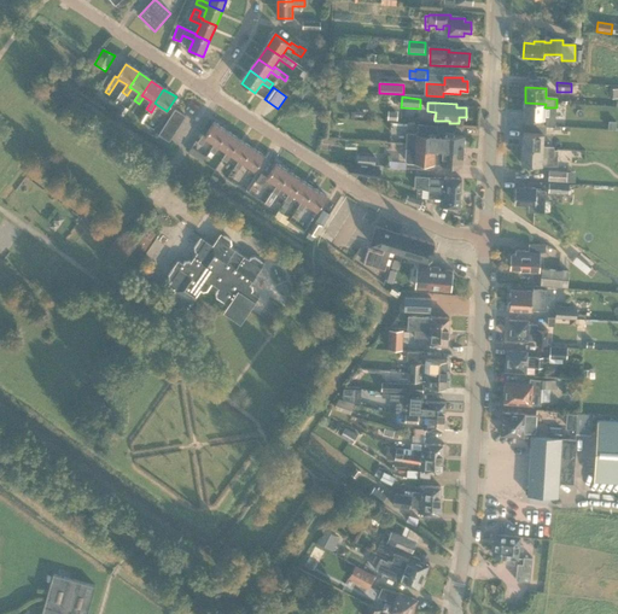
[(525,126),(547,128),(553,128),(553,122),(547,122),(547,121),(544,121),(544,107),(546,104),(525,103),(524,120),(526,120),(525,126)]
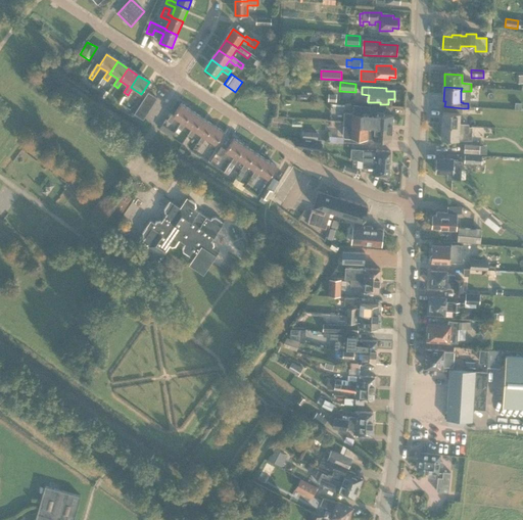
[(108,94),(102,90),(99,95),(105,99),(108,94)]
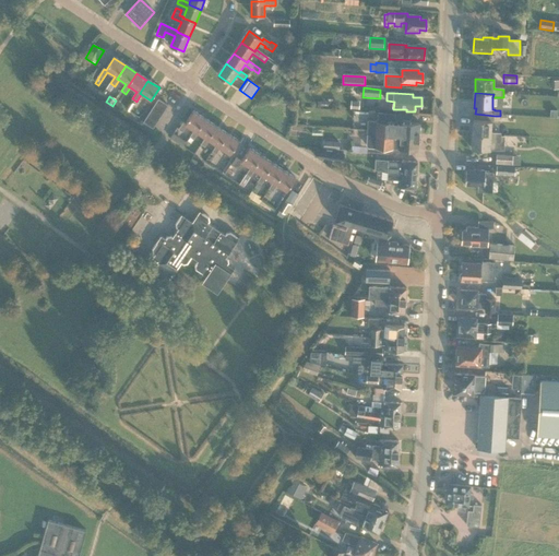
[(158,101),(155,106),(165,113),(168,106),(158,101)]
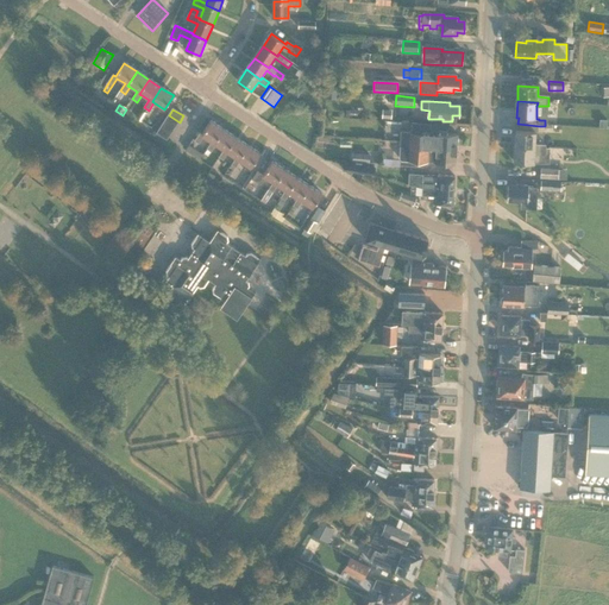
[(148,114),(143,112),(137,120),(142,123),(148,114)]
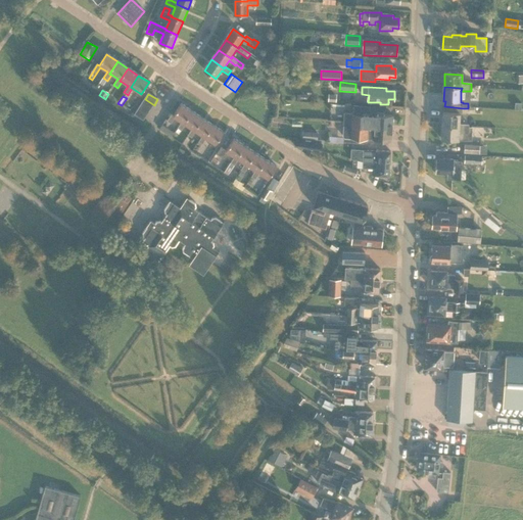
[(145,99),(141,104),(150,110),(154,105),(145,99)]
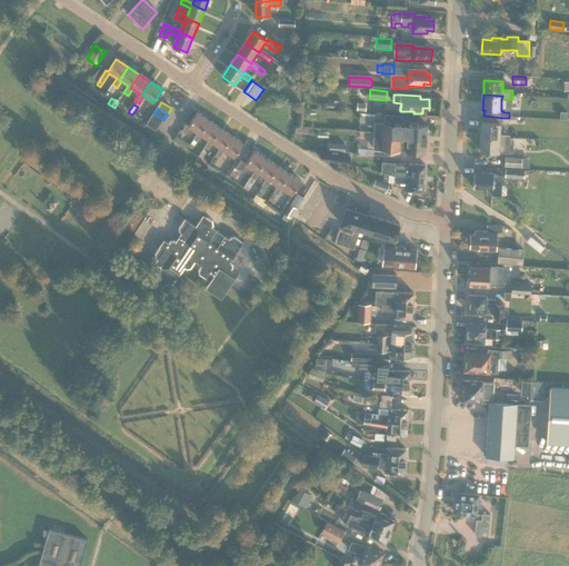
[(160,126),(163,120),(153,113),(150,119),(160,126)]
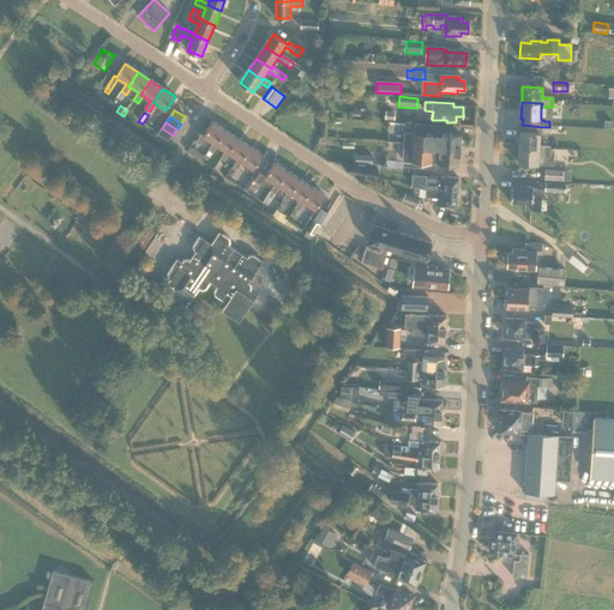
[(205,139),(214,144),(216,145),(226,131),(212,122),(204,136),(202,134),(197,143),(200,146),(205,139)]
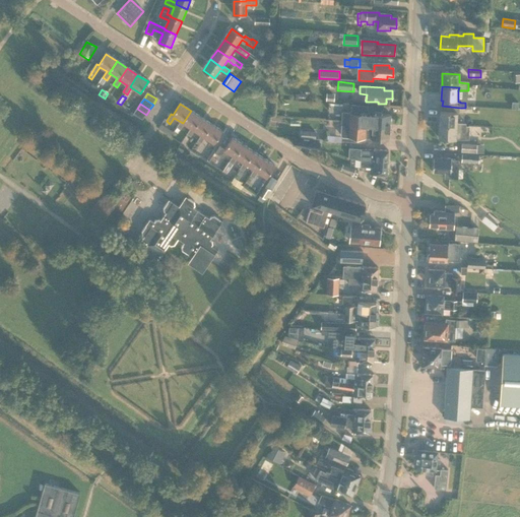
[(457,124),(457,113),(460,114),(460,108),(442,106),(442,113),(440,113),(440,126),(456,127),(457,124)]
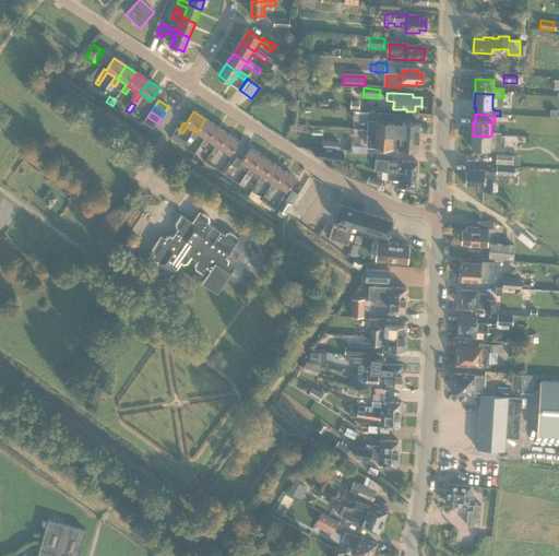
[(153,129),(157,123),(147,117),(144,122),(153,129)]
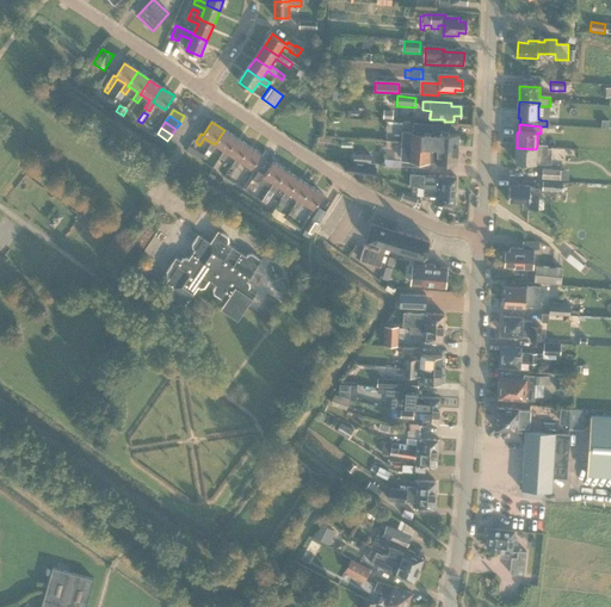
[(215,144),(213,143),(208,152),(205,155),(209,158),(217,146),(224,152),(227,153),(236,138),(224,130),(215,144)]
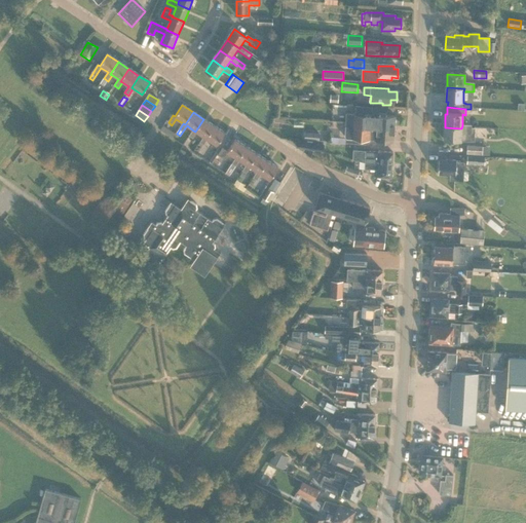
[(346,116),(345,128),(395,131),(396,118),(377,117),(346,116)]
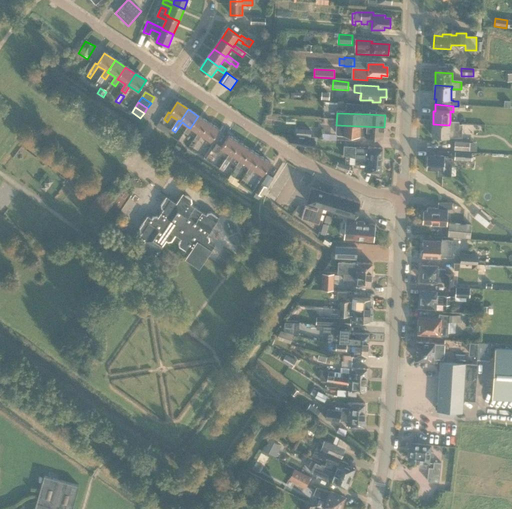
[(208,123),(198,116),(190,128),(188,127),(181,138),(185,141),(192,129),(199,134),(200,135),(208,123)]
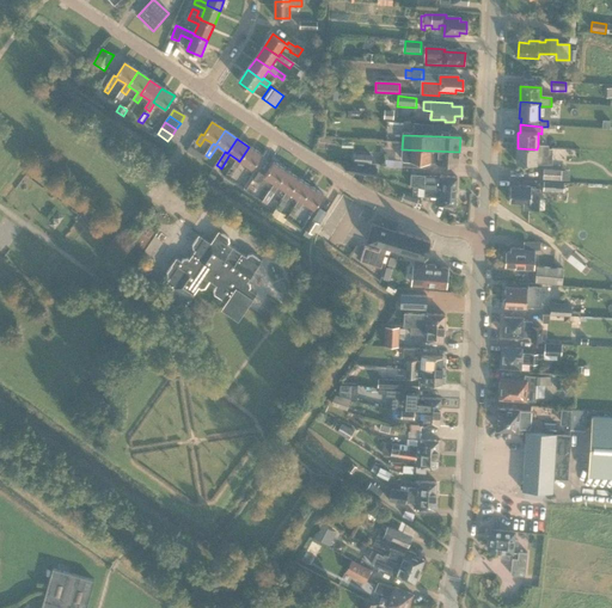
[(549,146),(538,146),(537,149),(518,148),(516,164),(537,165),(537,155),(544,155),(544,152),(549,153),(549,146)]
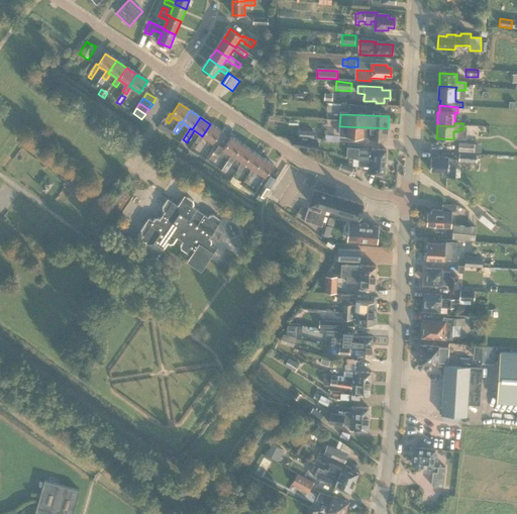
[(221,130),(210,124),(202,136),(201,135),(197,141),(200,143),(205,137),(213,142),(221,130)]
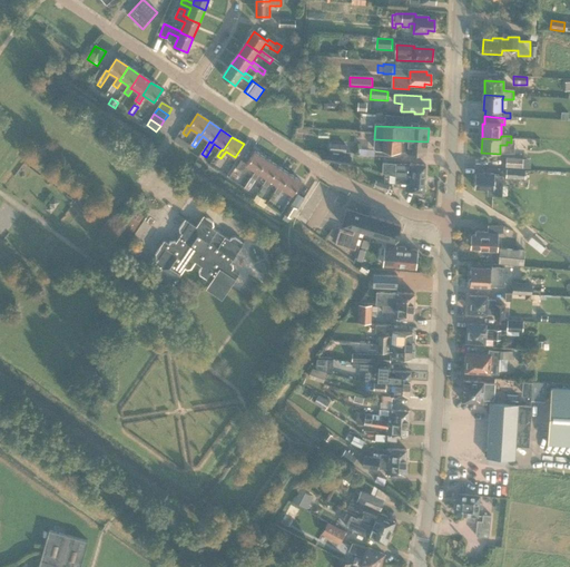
[(428,155),(428,142),(374,139),(374,150),(375,152),(408,154),(428,155)]
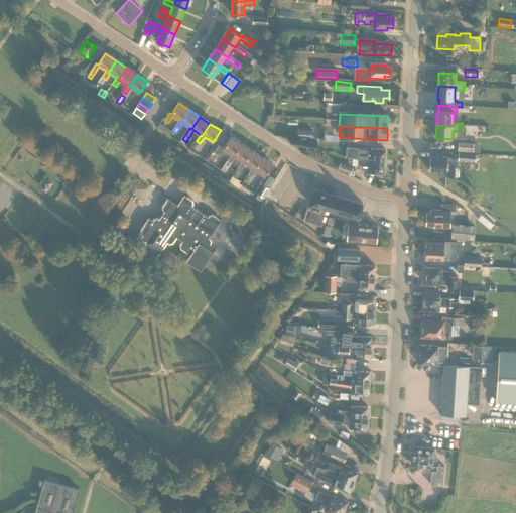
[(313,132),(299,131),(298,138),(313,140),(313,132)]
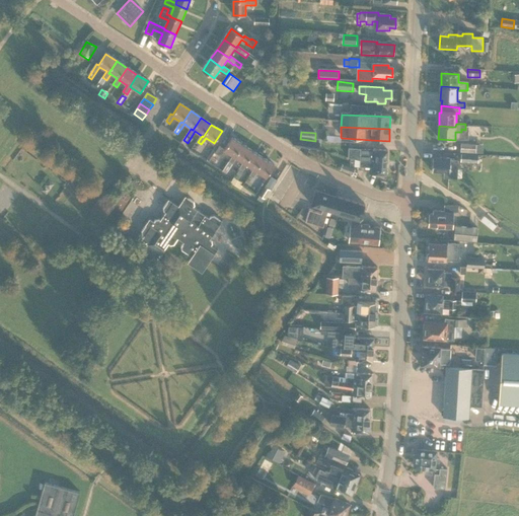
[(226,152),(233,156),(234,157),(242,145),(232,139),(225,150),(220,147),(215,154),(221,157),(222,158),(226,152)]
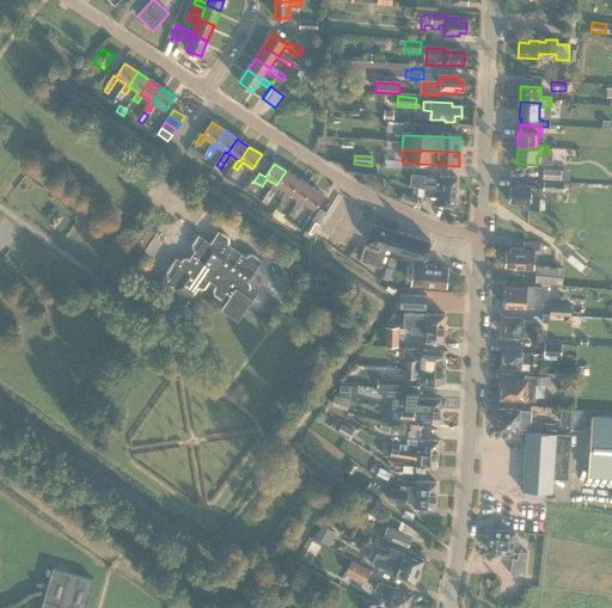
[(377,170),(346,165),(344,173),(375,178),(377,170)]
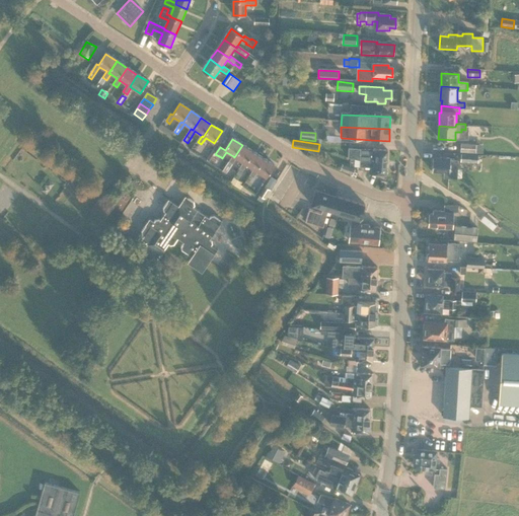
[(477,146),(461,144),(460,153),(476,154),(477,146)]
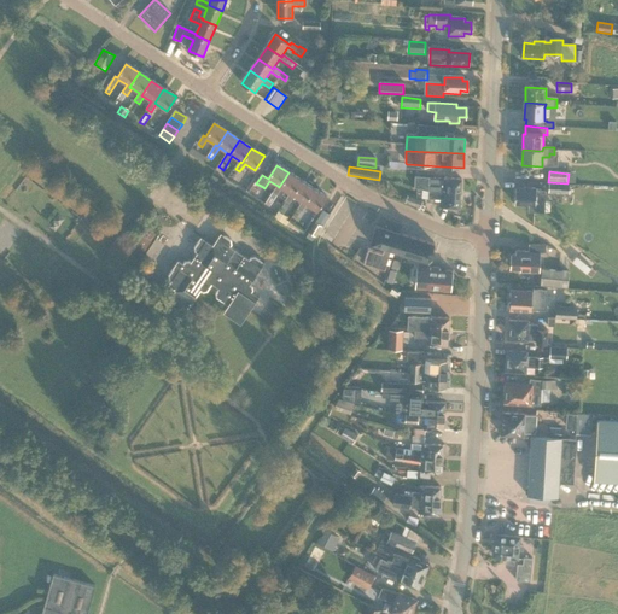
[(278,186),(272,193),(277,197),(281,188),(290,193),(292,196),(301,181),(289,173),(279,187),(278,186)]
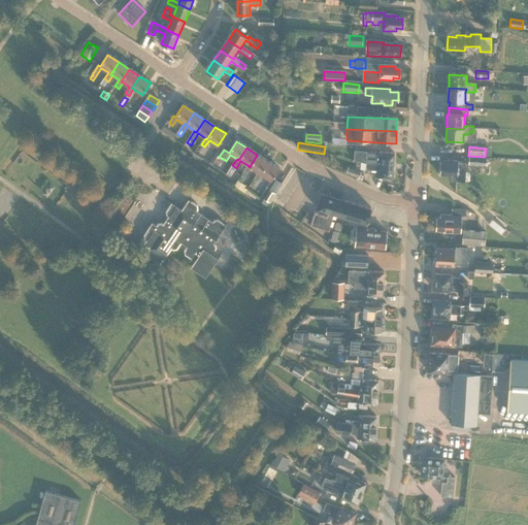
[(372,160),(372,164),(394,166),(395,154),(377,153),(377,160),(372,160)]
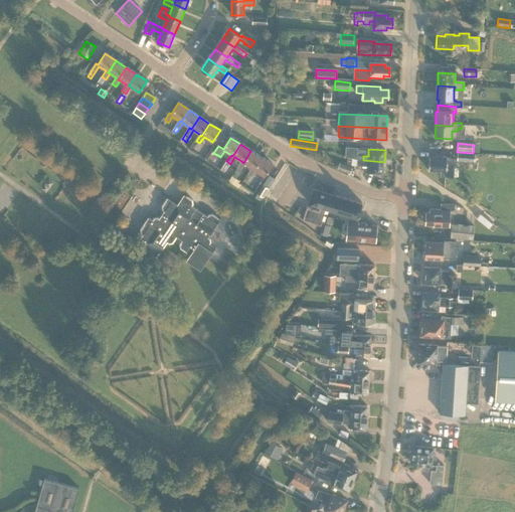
[(241,161),(237,168),(241,171),(241,170),(245,164),(251,168),(253,169),(262,157),(250,151),(243,163),(241,161)]
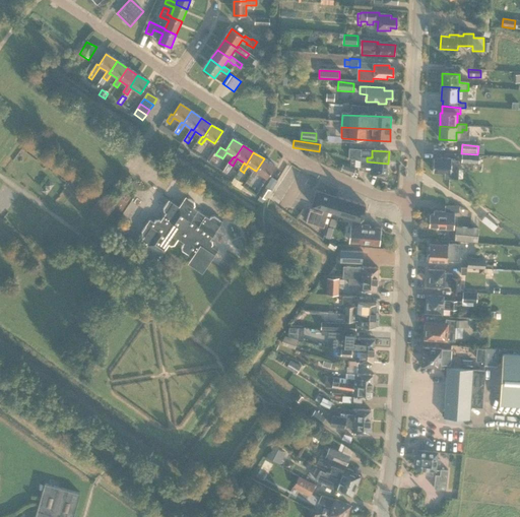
[(462,155),(462,164),(478,164),(479,155),(462,155)]
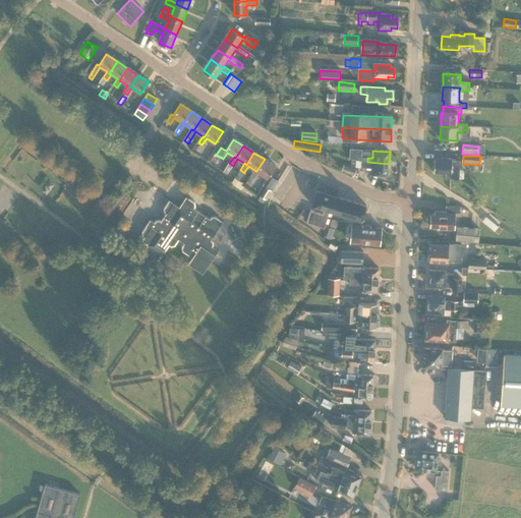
[(276,166),(265,159),(256,171),(254,170),(250,177),(254,179),(258,173),(268,178),(276,166)]
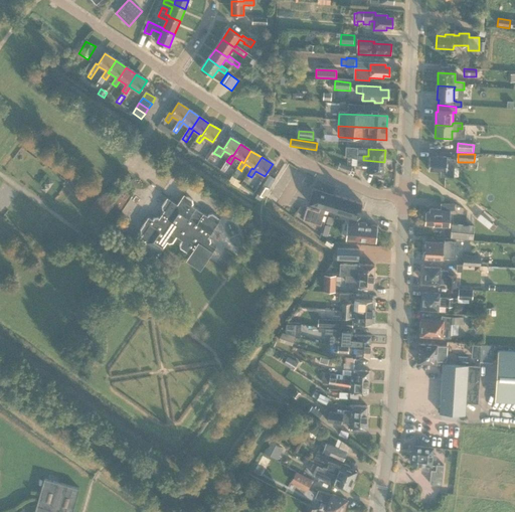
[(454,178),(455,160),(448,160),(448,158),(430,157),(428,172),(441,172),(441,177),(454,178)]
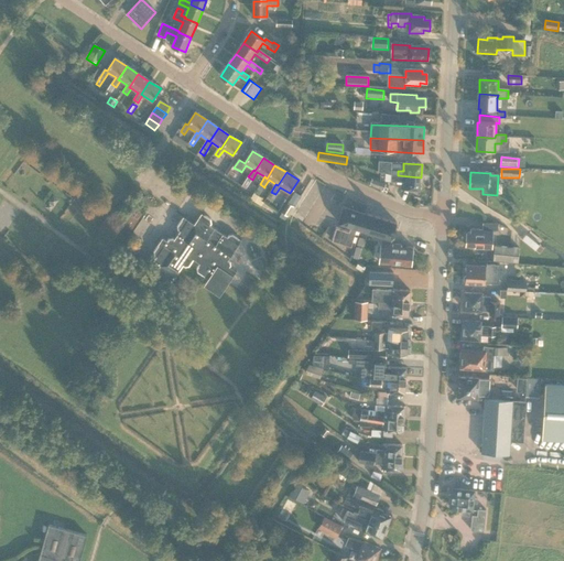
[(421,192),(421,177),(398,175),(398,176),(391,176),(390,182),(402,183),(402,191),(421,192)]
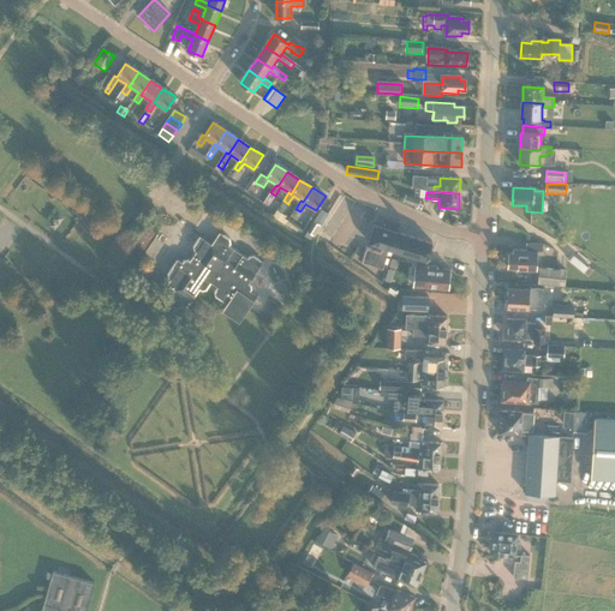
[(270,204),(275,196),(270,192),(266,201),(263,204),(268,207),(270,204)]
